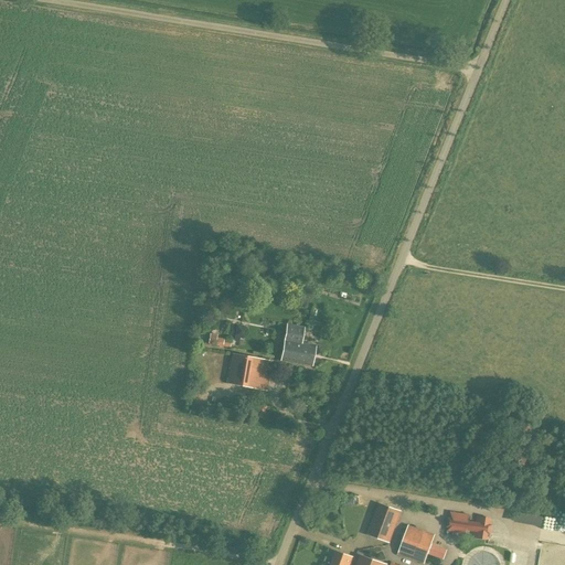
[(280,361),(311,366),(316,345),(301,343),(304,328),(287,324),(280,361)]
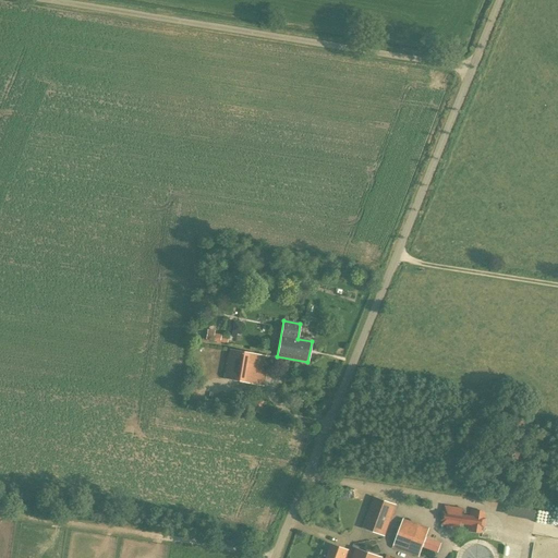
[(233,324),(232,331),(241,332),(243,325),(233,324)]
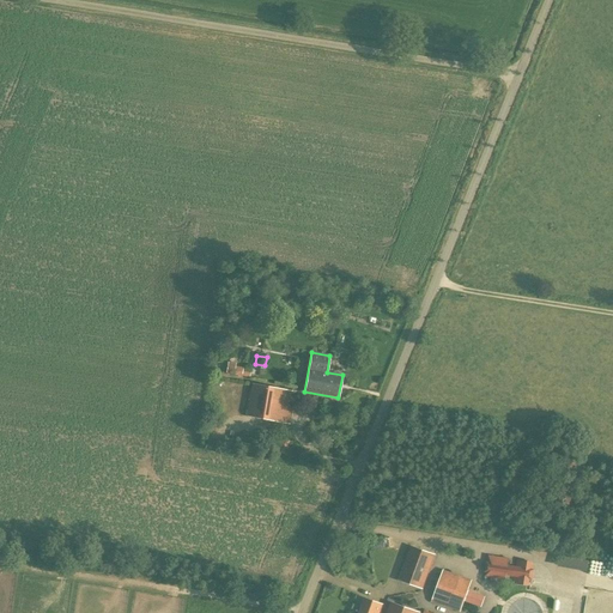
[(234,375),(234,362),(224,362),(224,375),(234,375)]
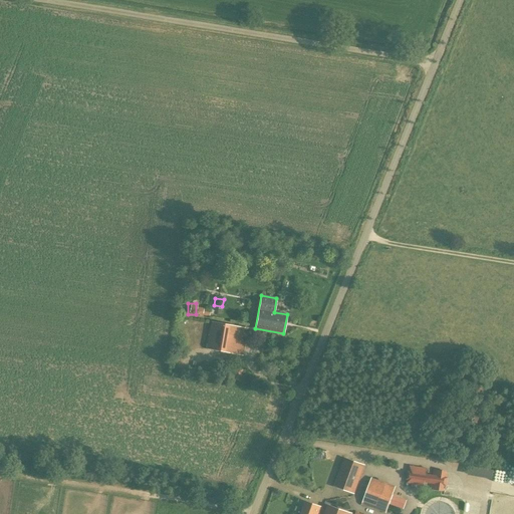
[(206,349),(243,356),(248,328),(211,322),(206,349)]
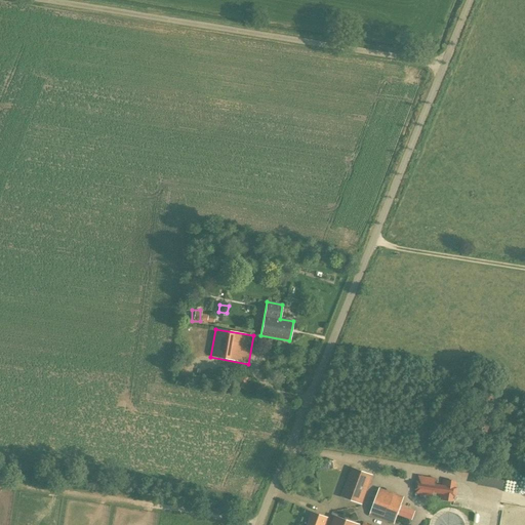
[(341,497),(362,503),(371,475),(351,469),(341,497)]
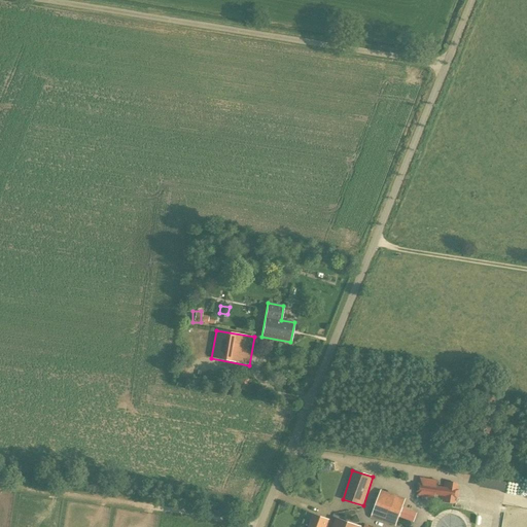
[(437,480),(421,478),(418,494),(434,497),(437,480)]
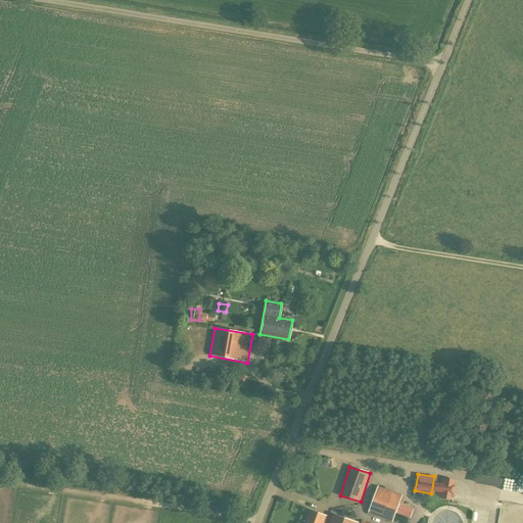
[(368,513),(392,522),(402,495),(378,486),(368,513)]
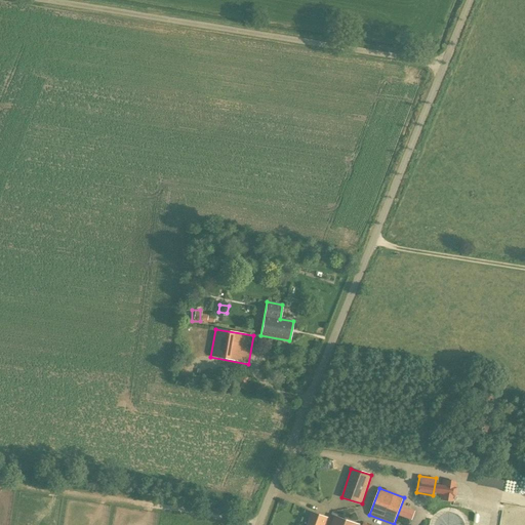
[(325,524),(328,519),(312,513),(308,524),(325,524)]
